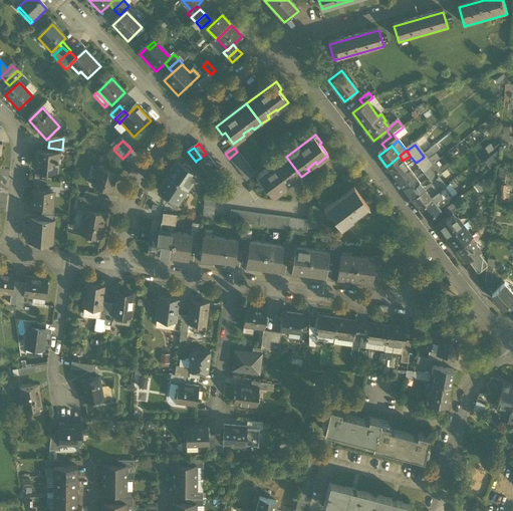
[(229,159),(232,164),(241,157),(237,152),(229,159)]
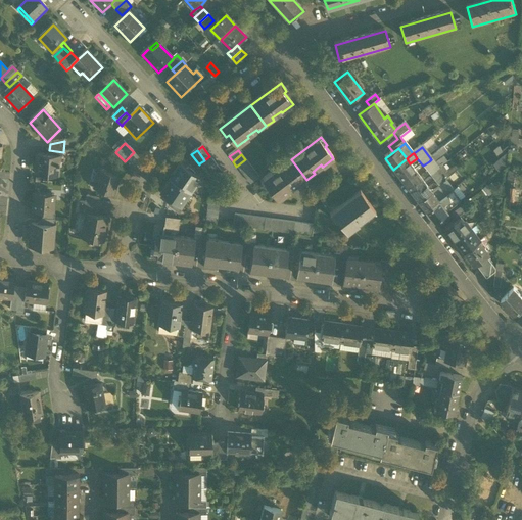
[(37,176),(58,178),(60,164),(57,164),(57,158),(57,157),(48,156),(38,155),(37,176)]
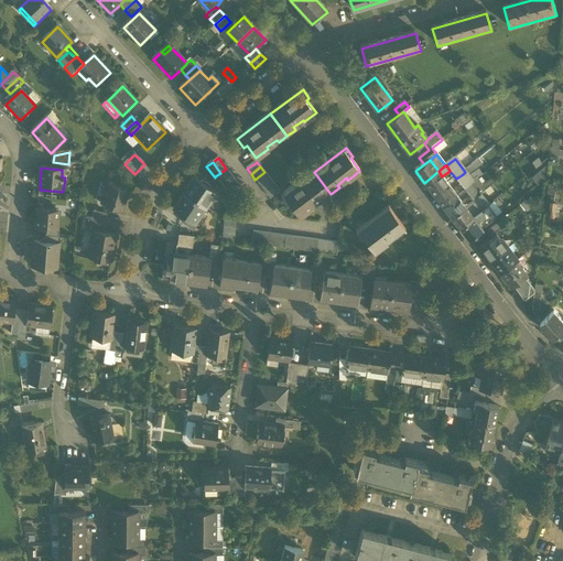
[(219,182),(220,182),(230,174),(226,169),(220,173),(215,176),(219,182)]
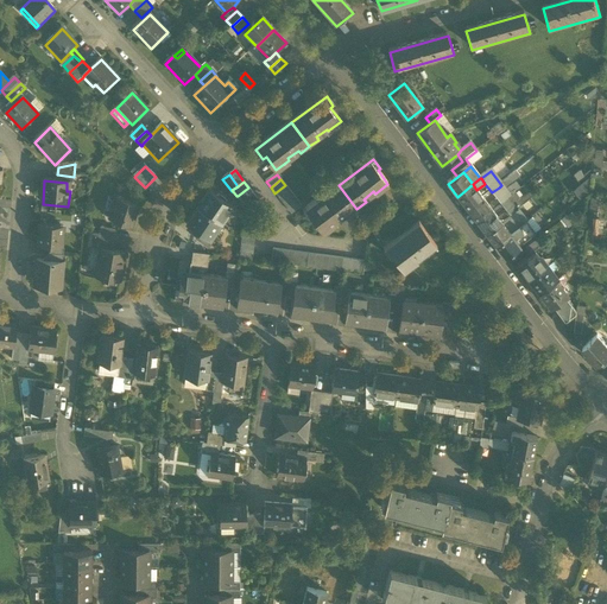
[(457,197),(468,211),(484,199),(476,190),(473,184),(457,197)]
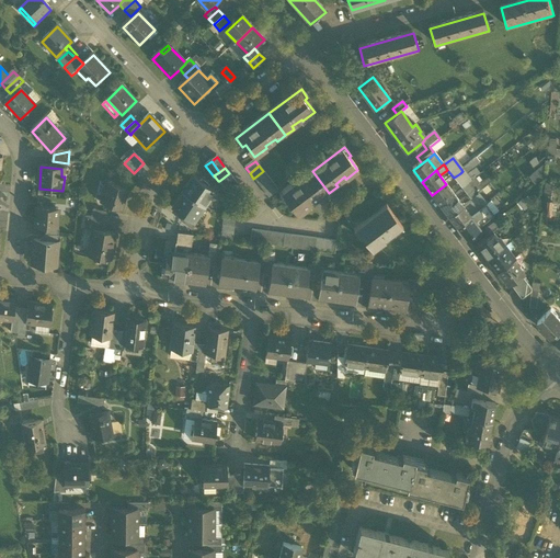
[(253,179),(258,183),(267,177),(263,171),(253,179)]
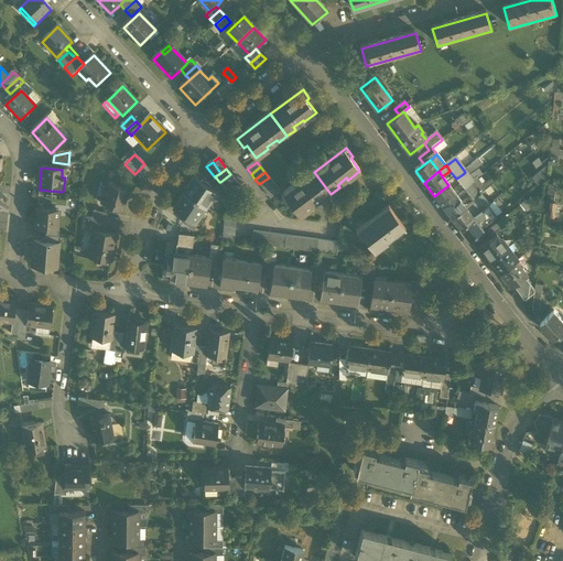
[(322,201),(331,194),(314,172),(281,196),(288,205),(291,203),(300,216),(312,206),(311,205),(320,197),(322,201)]
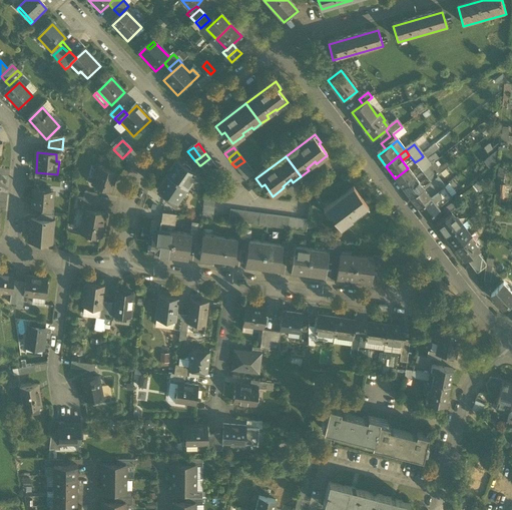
[(200,165),(203,169),(212,163),(209,158),(200,165)]
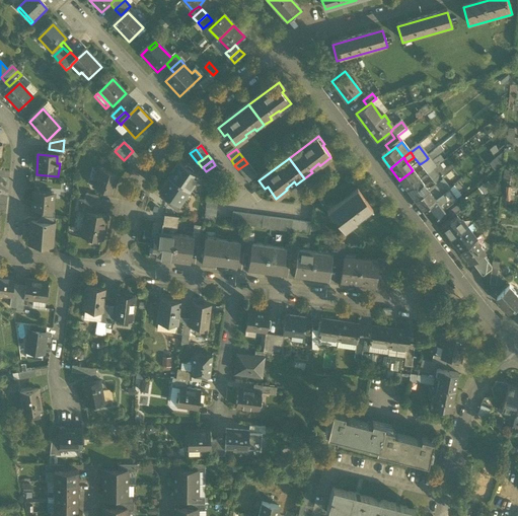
[(420,164),(428,175),(434,170),(426,160),(420,164)]
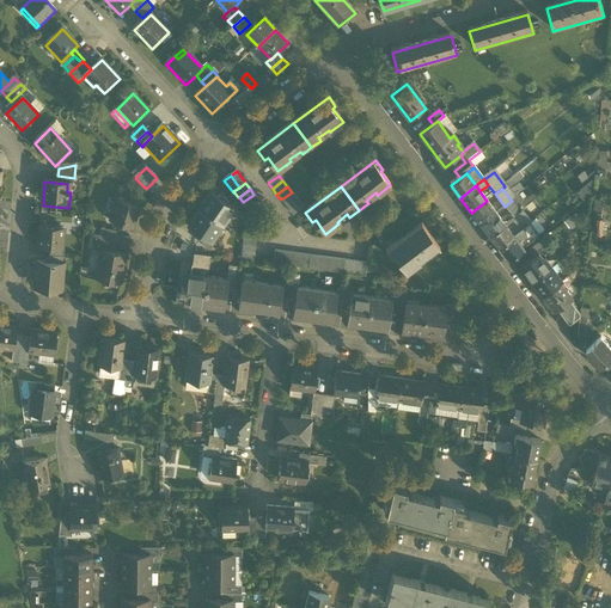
[(281,200),(286,206),(295,198),(292,192),(281,200)]
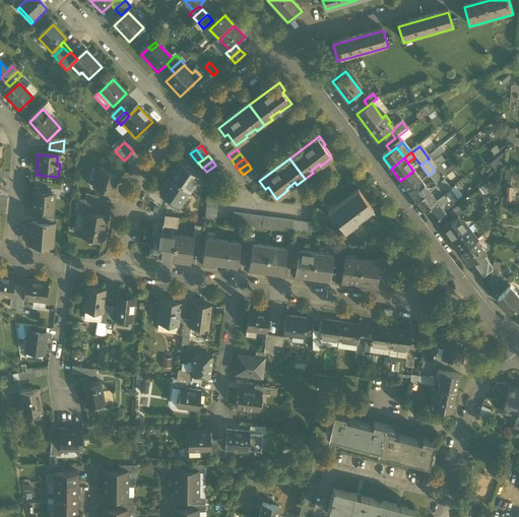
[(180,165),(170,179),(190,193),(200,179),(180,165)]
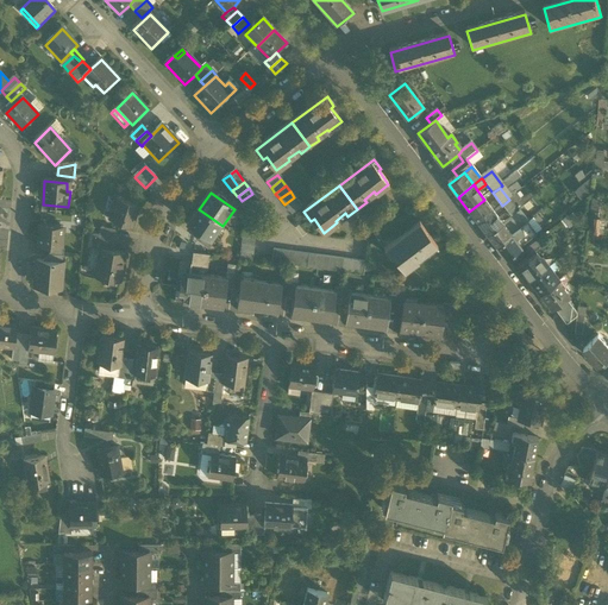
[(242,201),(246,207),(257,199),(252,194),(242,201)]
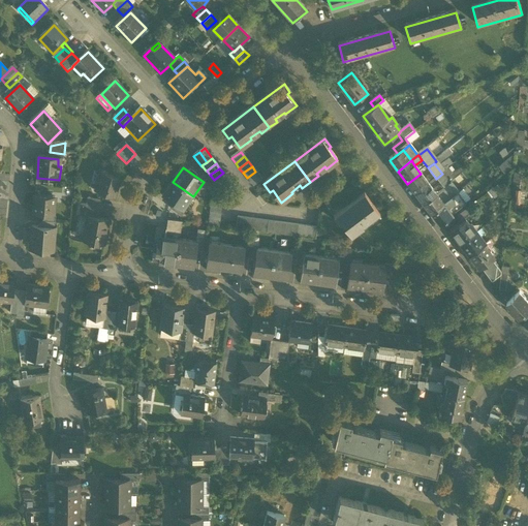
[(247,178),(250,183),(259,176),(255,172),(247,178)]
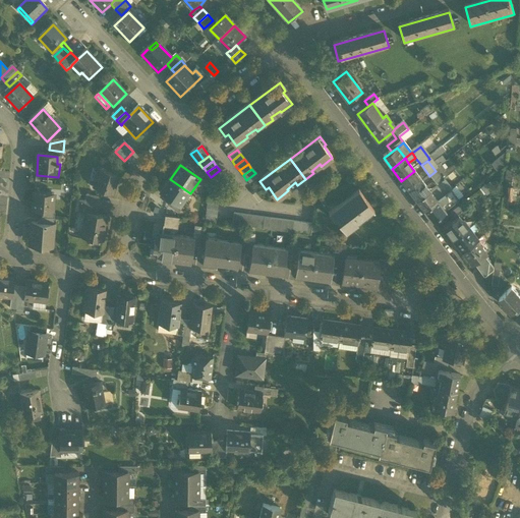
[(211,177),(214,182),(223,175),(220,170),(211,177)]
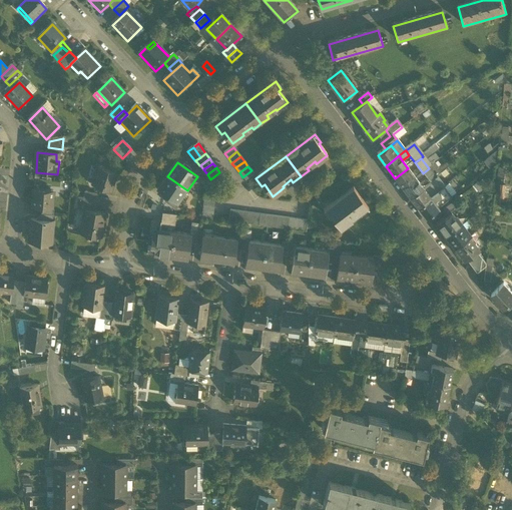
[(93,186),(111,193),(118,175),(99,168),(93,186)]
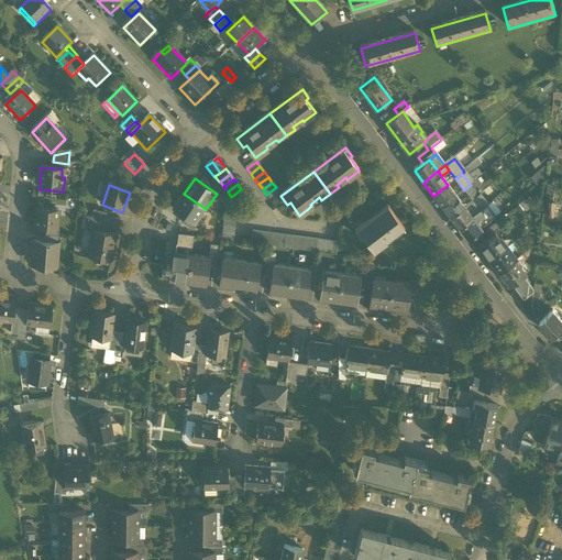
[(433,196),(442,207),(456,196),(448,185),(433,196)]
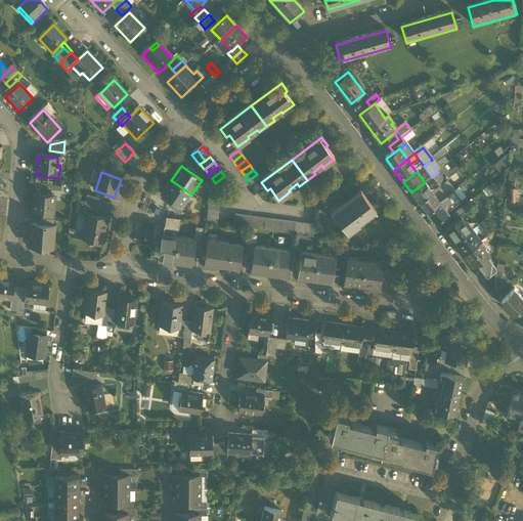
[(432,177),(440,187),(446,182),(438,172),(432,177)]
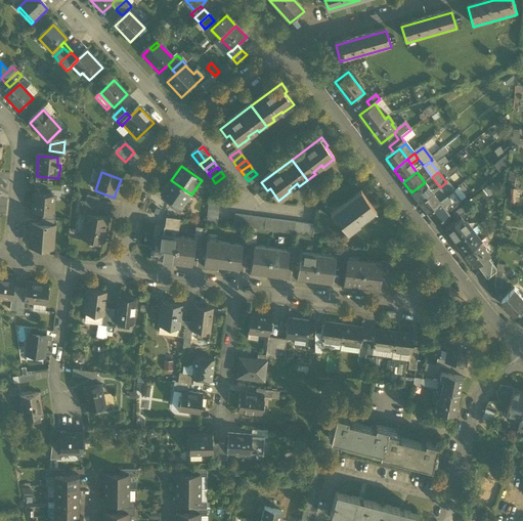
[(260,179),(257,174),(248,181),(252,186),(260,179)]
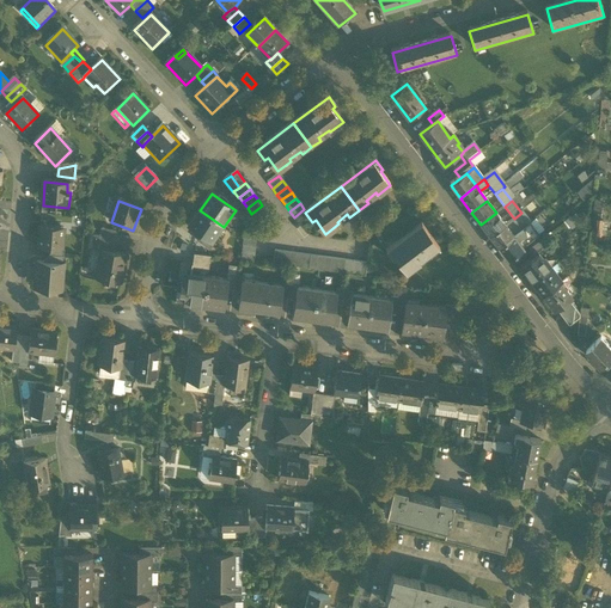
[(267,212),(262,206),(251,214),(256,220),(267,212)]
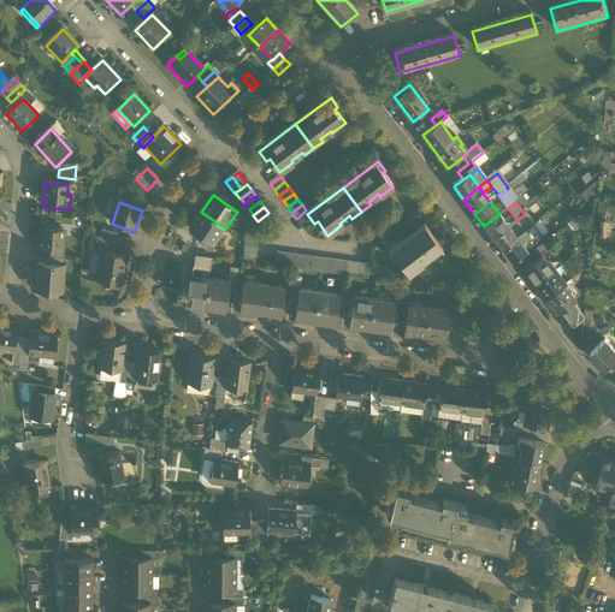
[(597,237),(607,238),(608,226),(607,226),(608,212),(599,211),(597,237)]
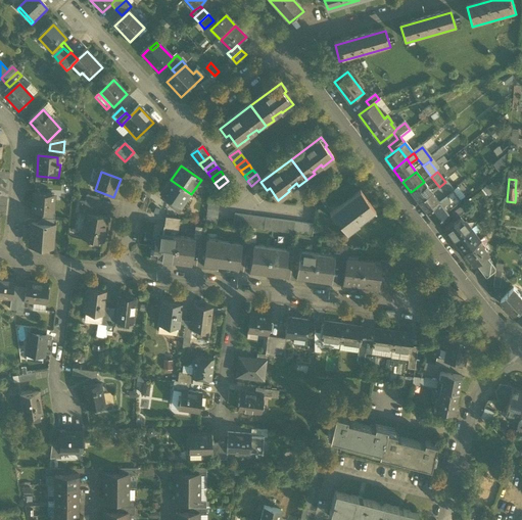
[(182,207),(191,194),(171,180),(160,194),(173,202),(181,208),(182,207)]
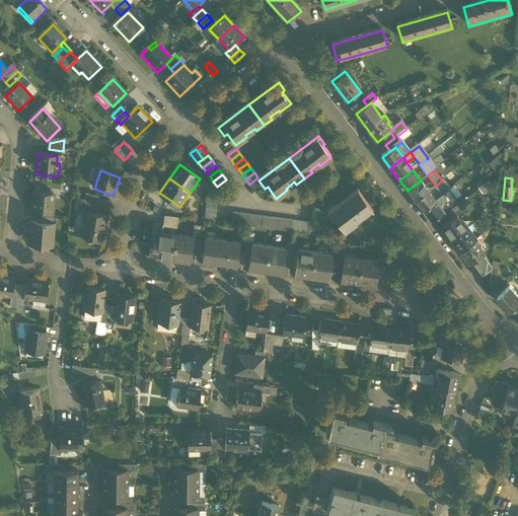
[(408,191),(415,201),(429,191),(421,180),(408,191)]
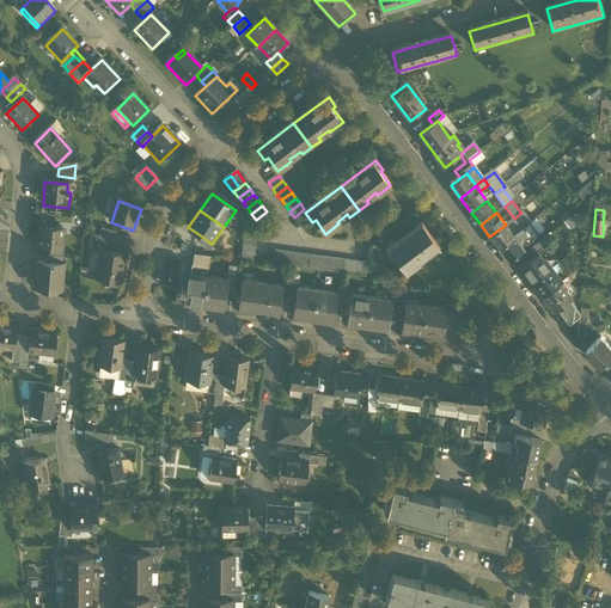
[(521,213),(514,219),(506,225),(514,237),(531,225),(521,213)]
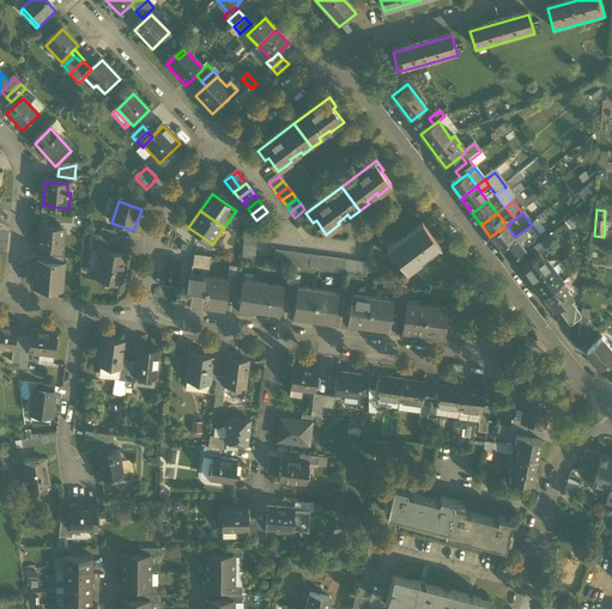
[(66,236),(82,237),(83,218),(73,218),(73,226),(66,226),(66,236)]
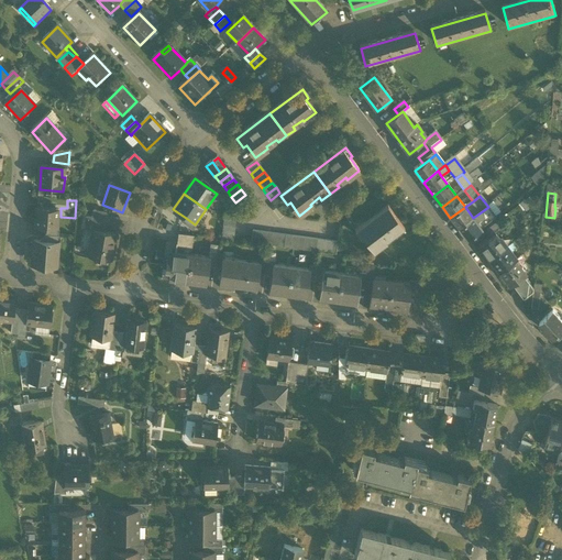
[(519,207),(524,211),(529,207),(526,202),(519,207)]
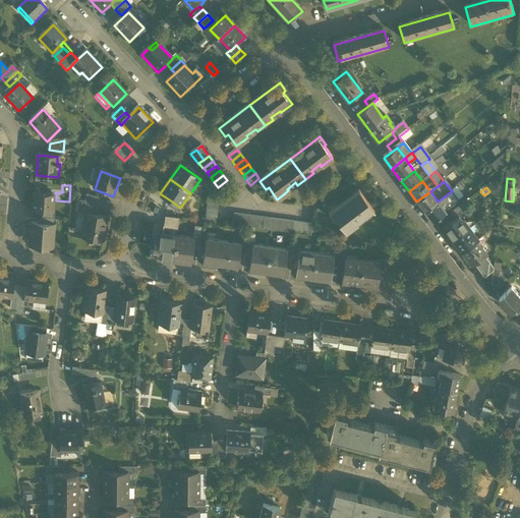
[(332,213),(346,232),(357,224),(356,222),(372,210),(359,191),(332,213)]
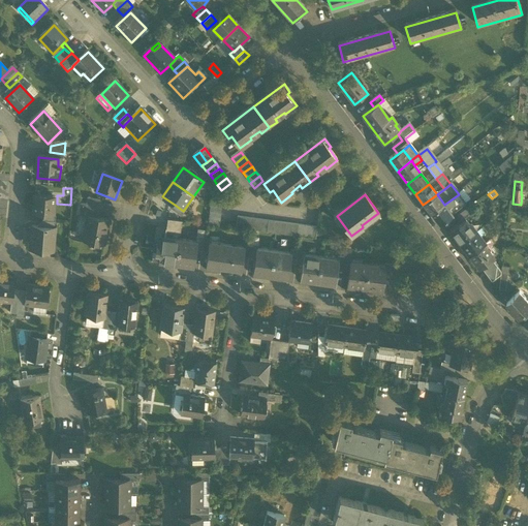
[(431,215),(444,205),(437,194),(423,205),(431,215)]
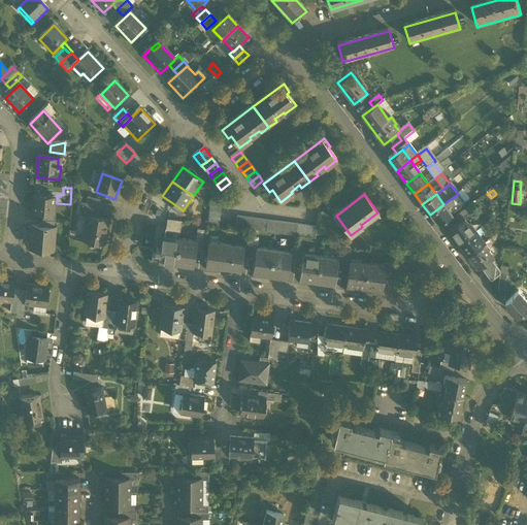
[(458,194),(443,204),(452,216),(465,205),(458,194)]
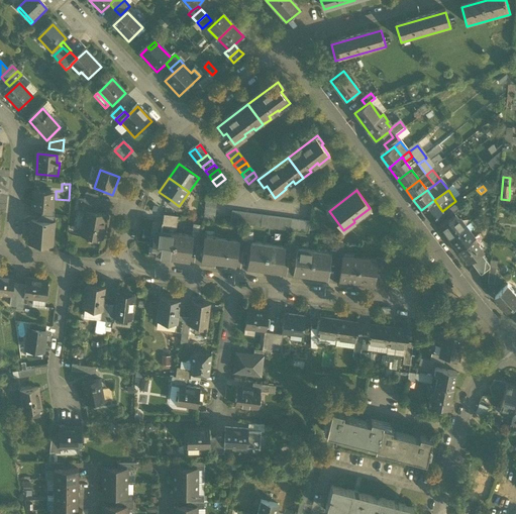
[(42,211),(54,212),(54,211),(55,201),(52,200),(53,194),(34,193),(32,210),(42,211)]
